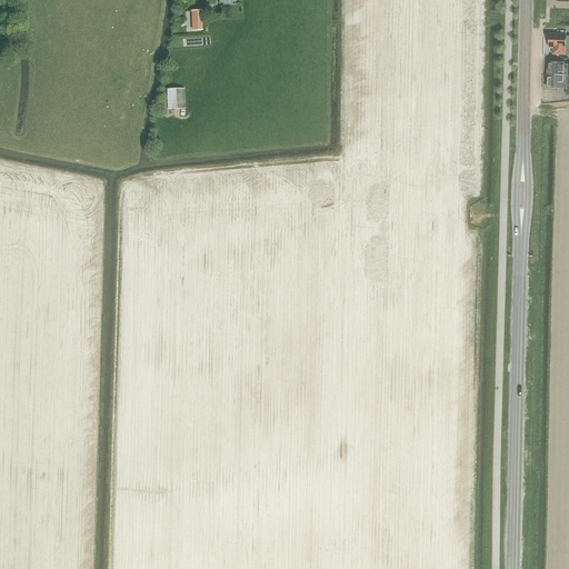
[(191,31),(202,30),(201,10),(190,11),(191,31)]
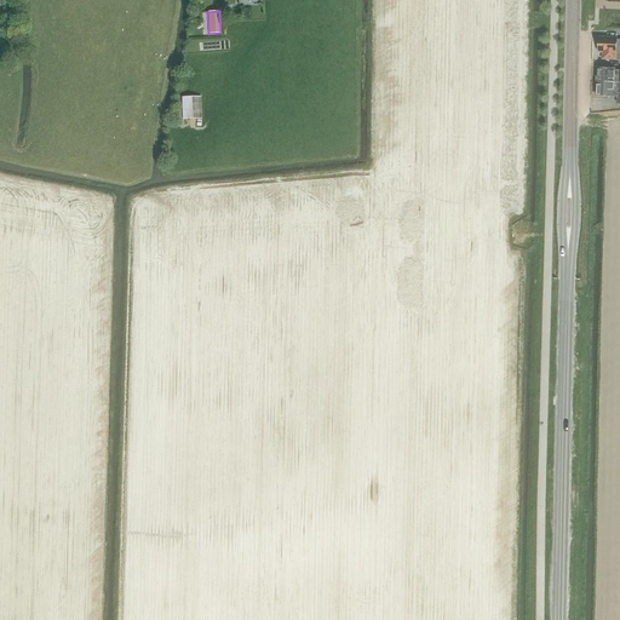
[(618,39),(598,38),(598,44),(597,45),(597,47),(598,50),(598,52),(603,52),(602,59),(619,59),(619,39),(618,40),(618,39)]
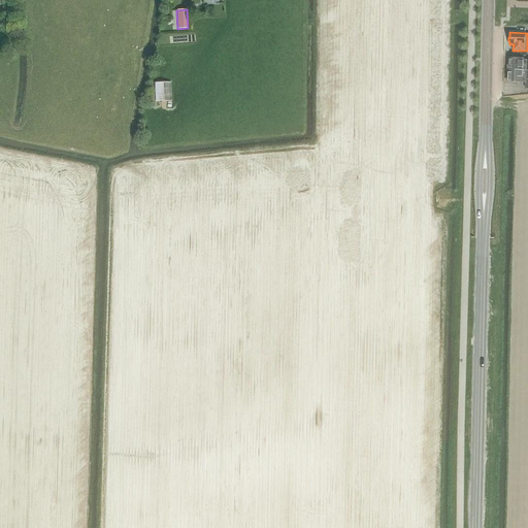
[(508,57),(507,69),(527,70),(527,60),(527,63),(523,63),(523,58),(508,57)]
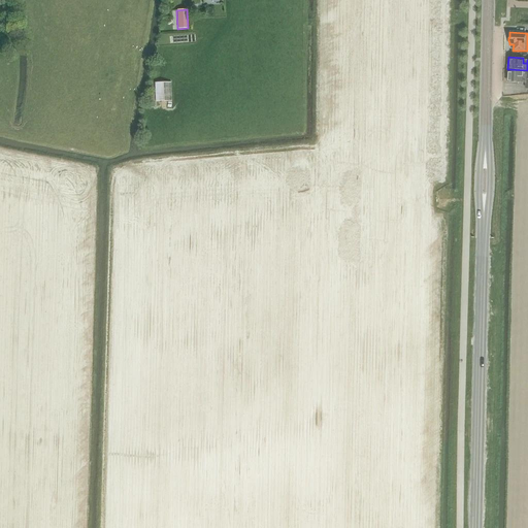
[(527,88),(527,70),(507,69),(507,81),(522,83),(526,83),(526,88),(527,88)]
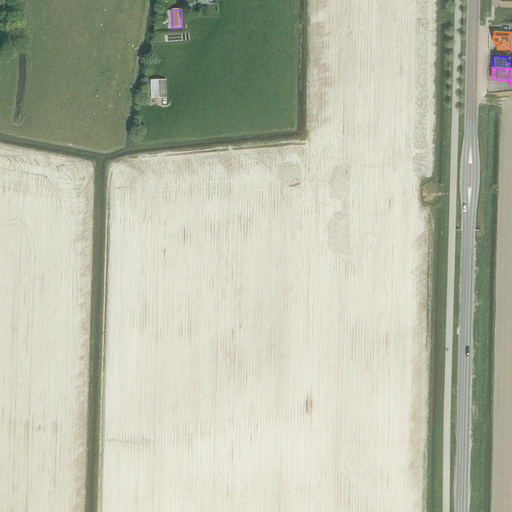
[(166,104),(165,80),(149,80),(150,84),(145,84),(146,93),(150,92),(151,105),(166,104)]
